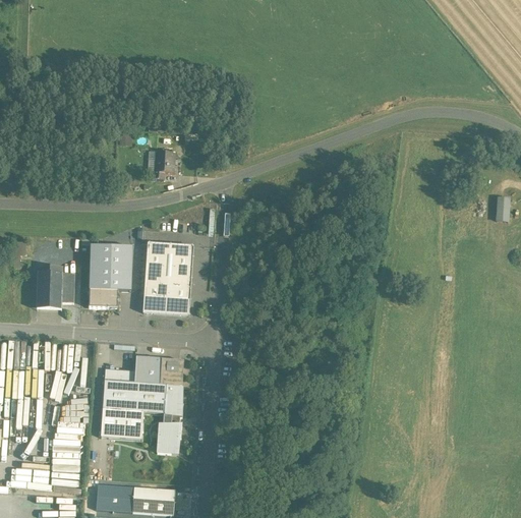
[(174,153),(149,152),(148,171),(153,171),(152,179),(164,179),(165,172),(173,173),(174,153)]
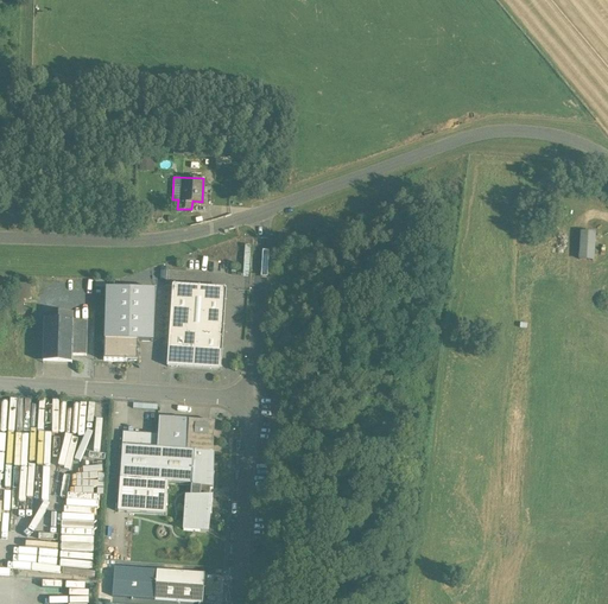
[(599,258),(600,228),(584,228),(583,256),(599,258)]
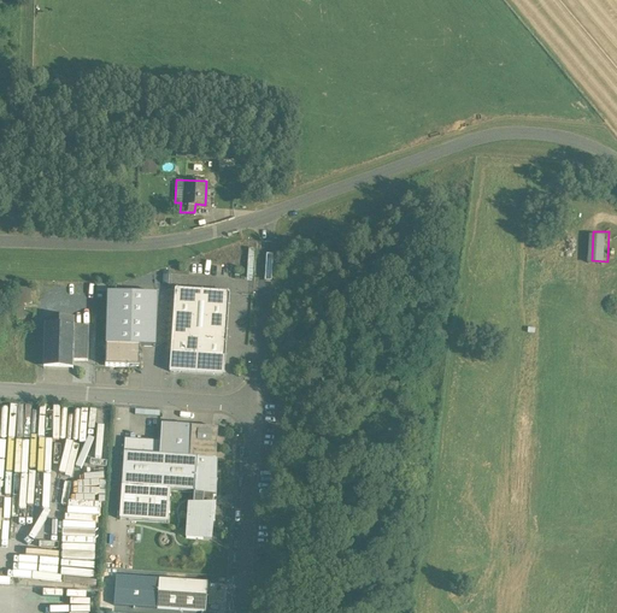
[(29,287),(23,287),(17,287),(17,317),(23,317),(23,301),(29,302),(29,287)]
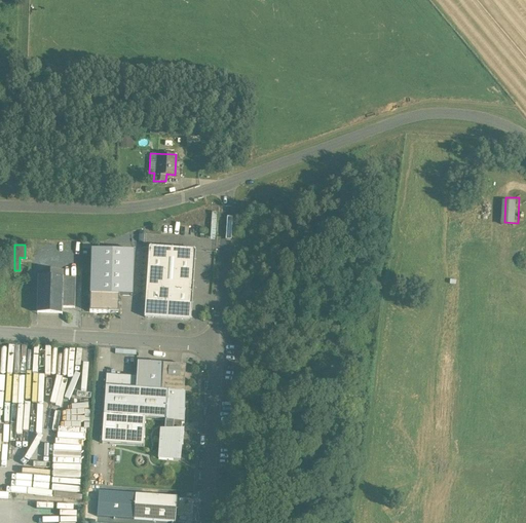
[(194,248),(150,245),(150,246),(149,246),(144,314),(144,315),(190,319),(190,318),(195,249),(194,248)]
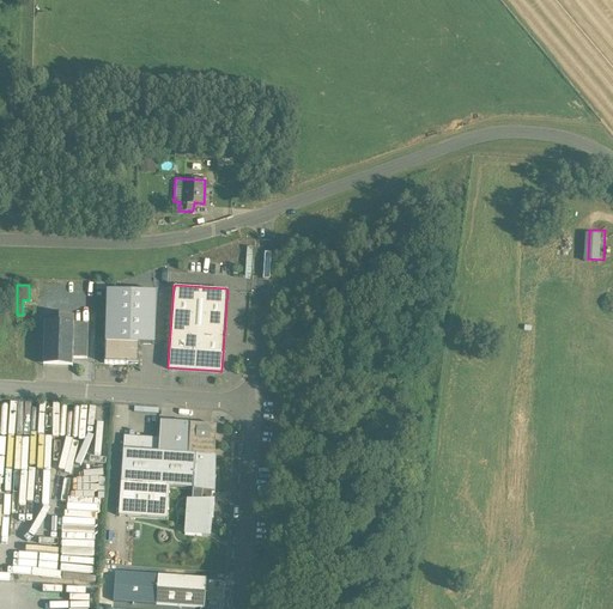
[(157,290),(107,288),(104,361),(139,363),(139,341),(155,341),(157,290)]
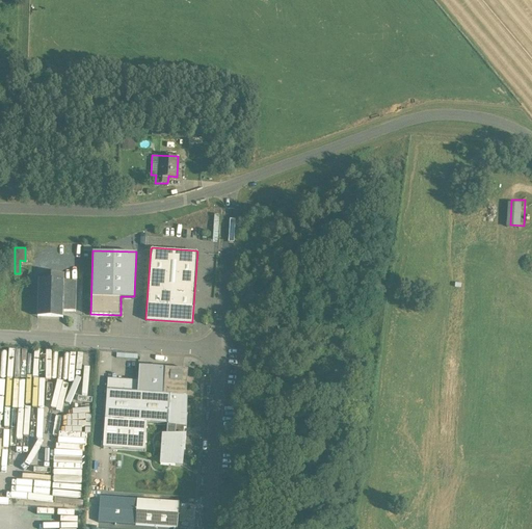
[(56,280),(38,279),(37,315),(62,316),(62,309),(75,309),(76,280),(63,280),(63,276),(56,275),(56,280)]
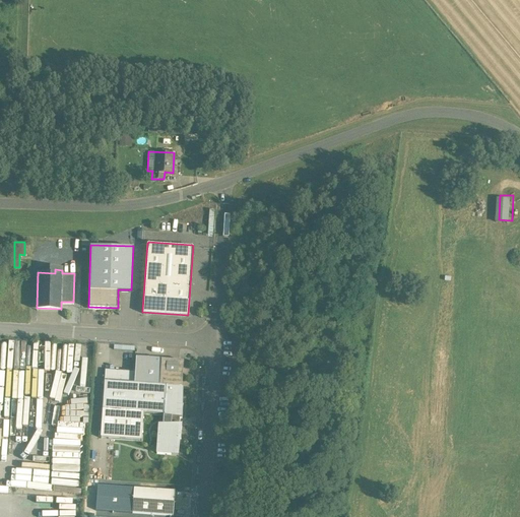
[(161,353),(136,352),(135,382),(159,384),(161,353)]
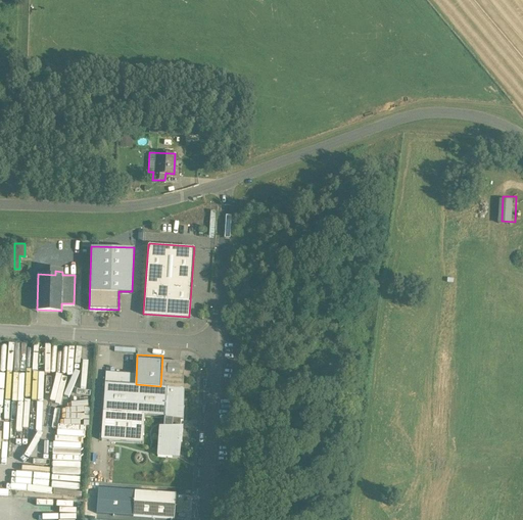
[(184,362),(162,361),(160,386),(182,387),(184,362)]
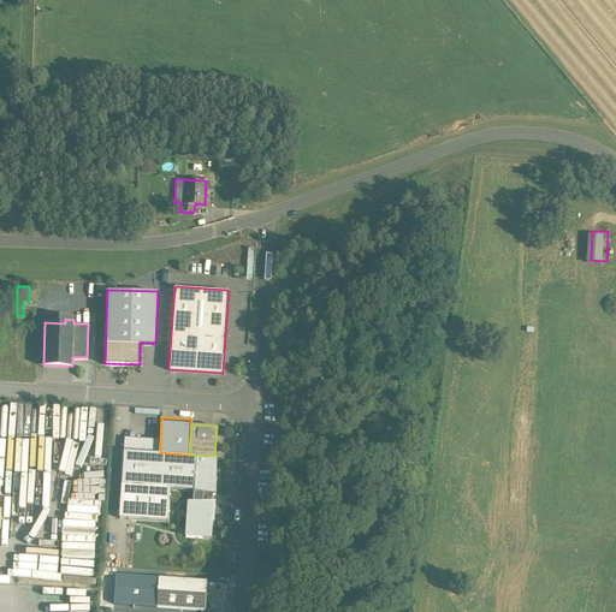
[(161,439),(124,437),(123,450),(159,452),(160,452),(161,439)]
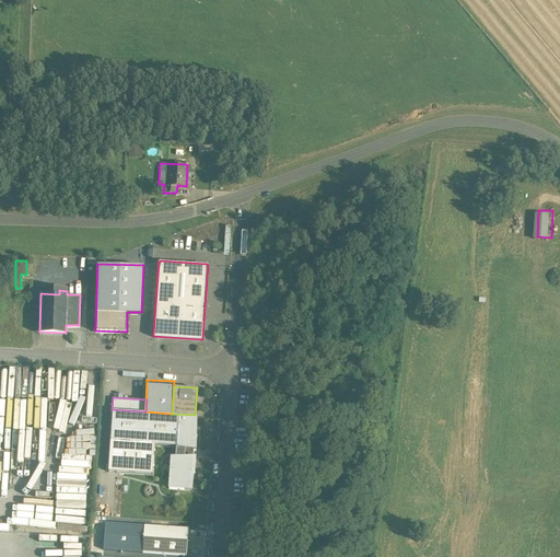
[(31,413),(31,399),(12,398),(12,403),(19,403),(18,416),(22,416),(21,429),(27,429),(27,413),(31,413)]
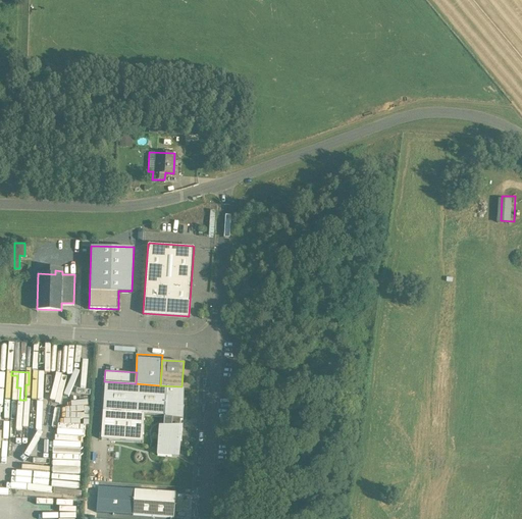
[(135,383),(104,381),(103,410),(133,412),(135,383)]
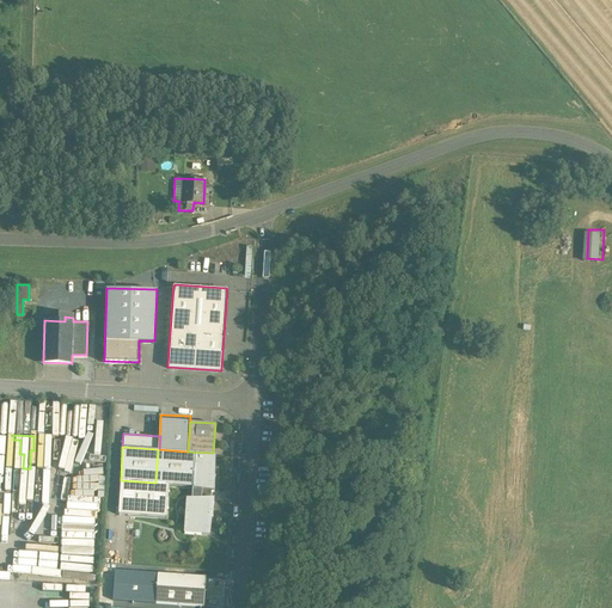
[(159,449),(158,449),(155,483),(169,484),(193,485),(193,492),(185,492),(184,528),(210,529),(212,516),(213,516),(214,490),(215,473),(213,473),(214,454),(213,453),(188,452),(159,449)]
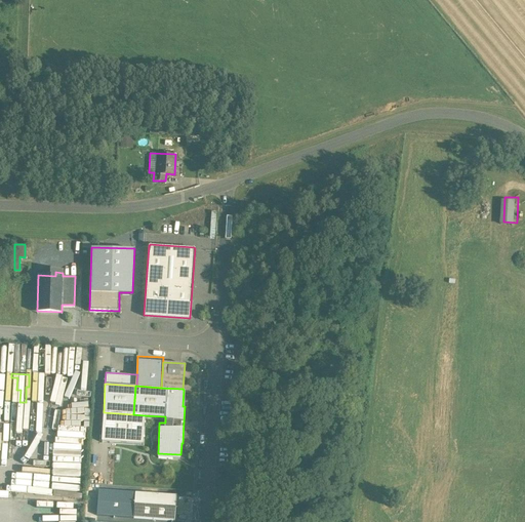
[(133,414),(104,412),(102,440),(143,442),(145,415),(133,414)]
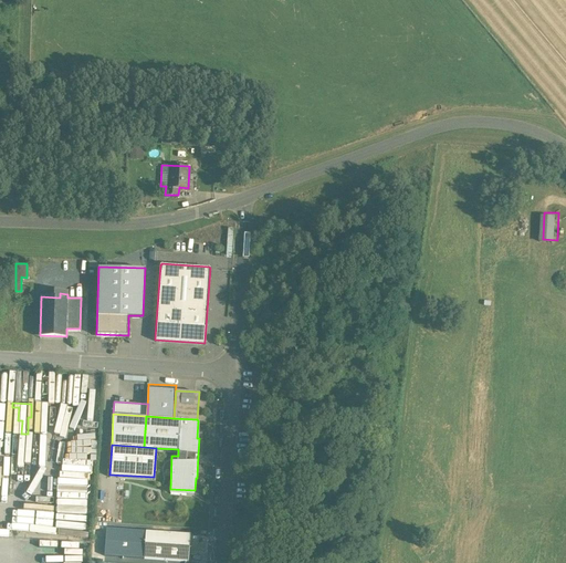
[(146,530),(106,528),(104,553),(144,556),(146,530)]
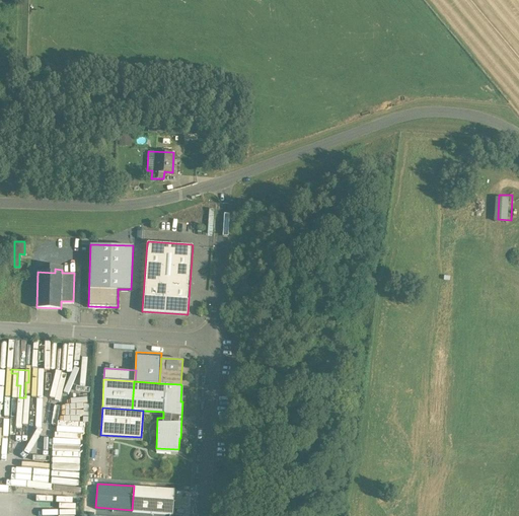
[(174,489),(134,486),(132,510),(172,513),(174,489)]
